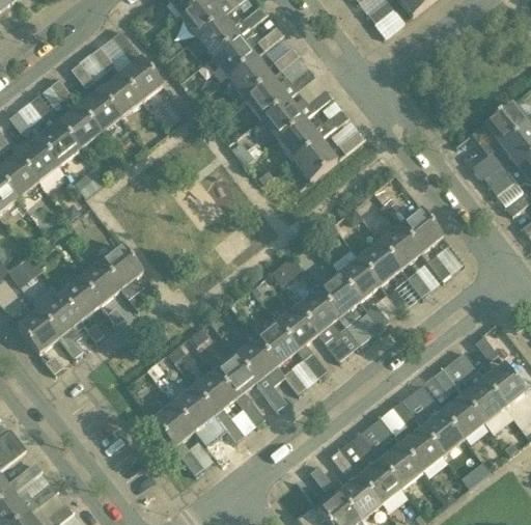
[(0,0),(0,10),(10,2),(8,0),(0,0)]
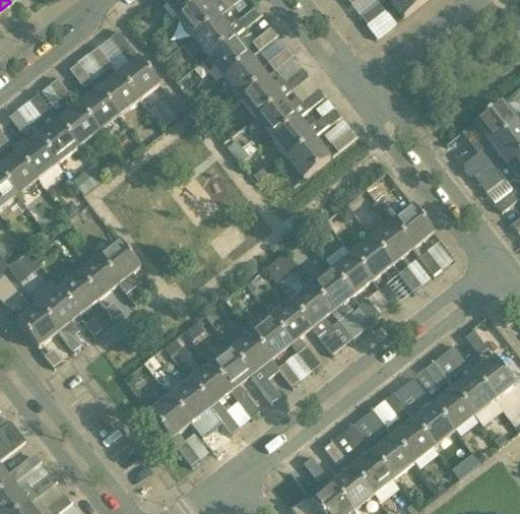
[(176,15),(195,0),(165,0),(176,15)]
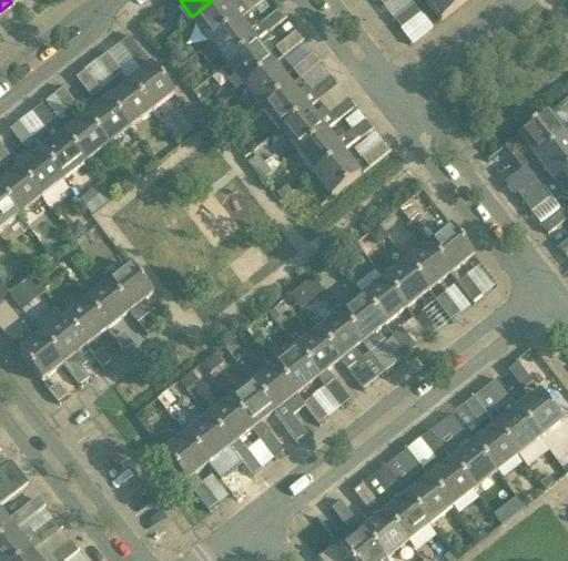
[(213,0),(192,17),(209,39),(239,16),(237,16),(257,0),(227,0),(226,1),(225,0),(213,0)]
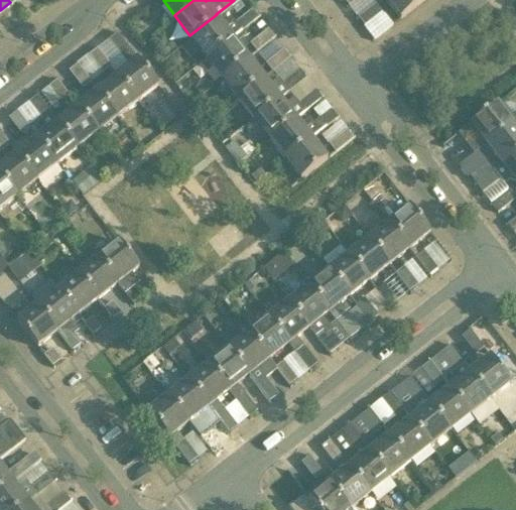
[(375,0),(357,14),(364,22),(382,8),(375,0)]
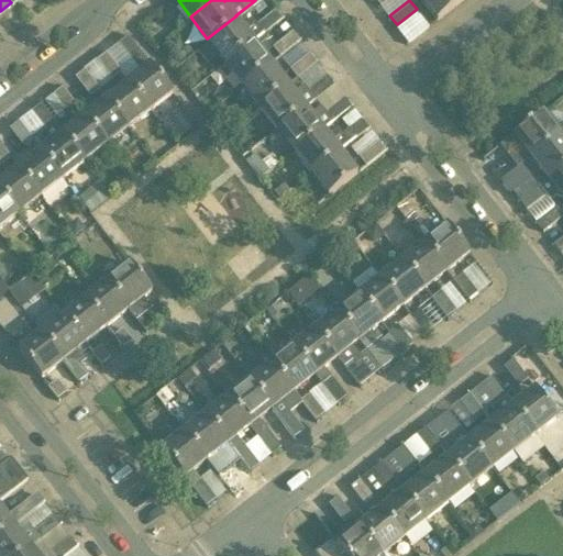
[(423,0),(437,17),(456,0),(423,0)]
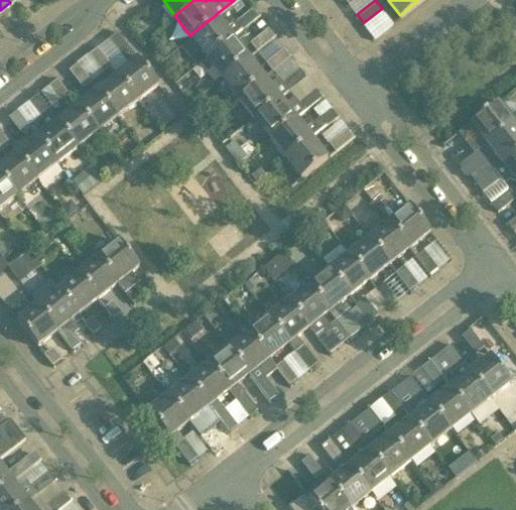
[(217,14),(189,35),(206,54),(232,34),(258,14),(251,6),(234,19),(230,14),(222,21),(217,14)]
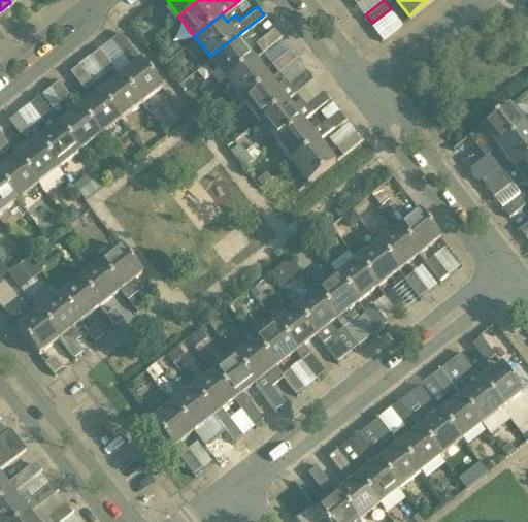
[(273,27),(256,41),(262,50),(281,35),(273,27)]
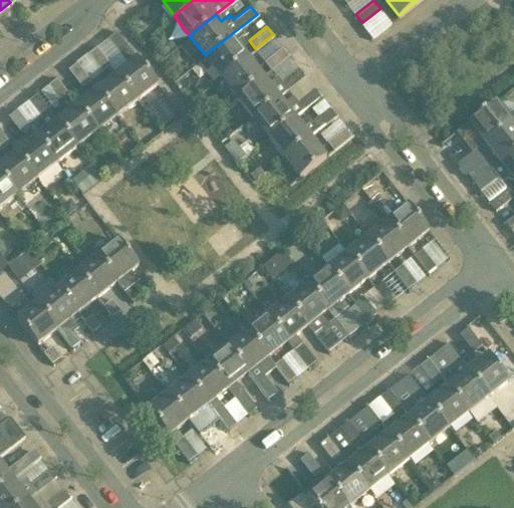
[(116,29),(107,36),(129,61),(137,55),(131,47),(116,29)]
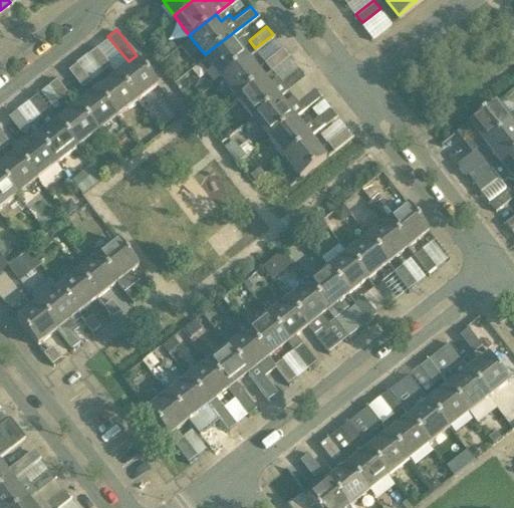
[(231,34),(205,54),(221,74),(247,54),(231,34)]
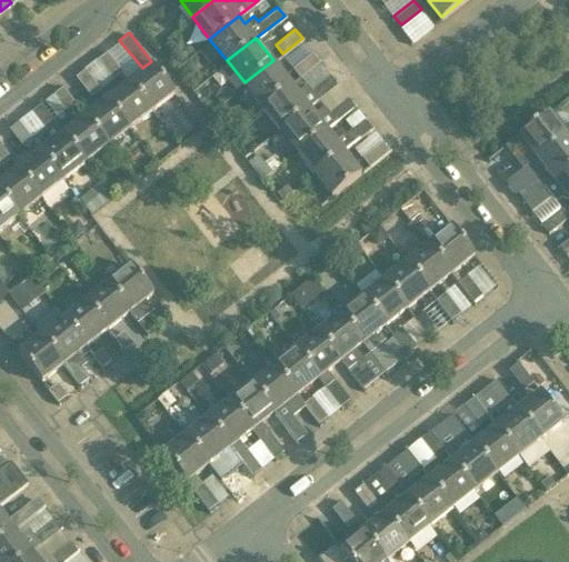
[(98,57),(112,77),(122,69),(107,49),(98,57)]
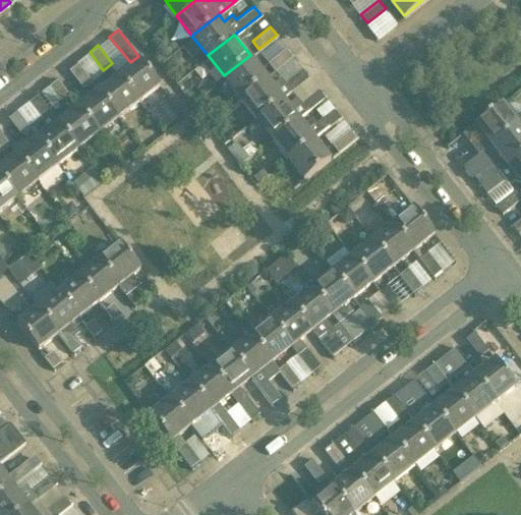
[(286,46),(268,61),(275,68),(292,55),(286,46)]
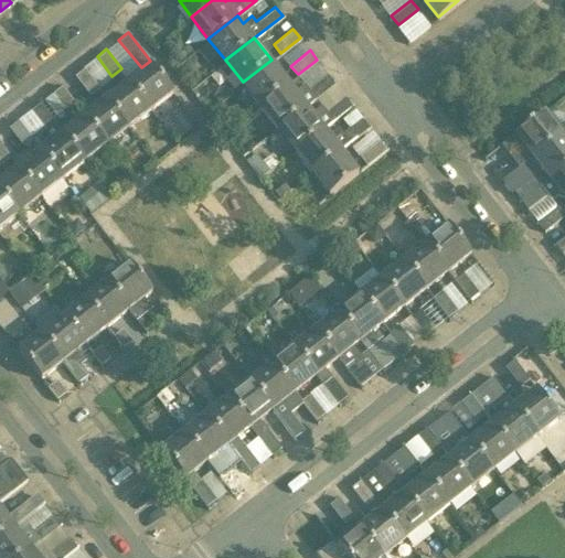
[(272,60),(243,82),(259,104),(289,82),(272,60)]
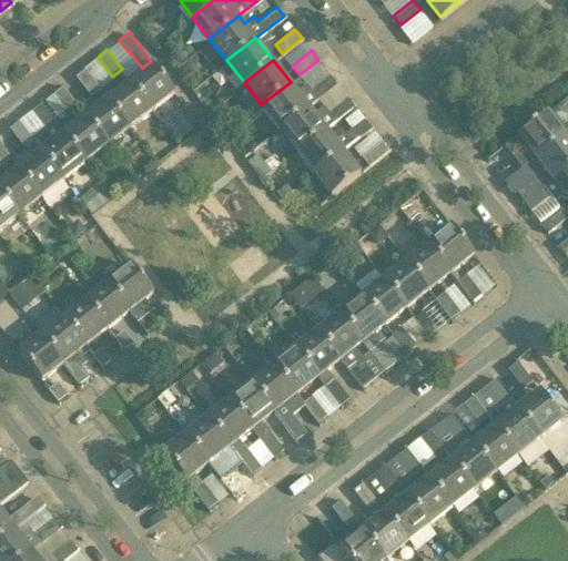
[(174,91),(151,61),(142,68),(128,79),(151,109),(174,91)]
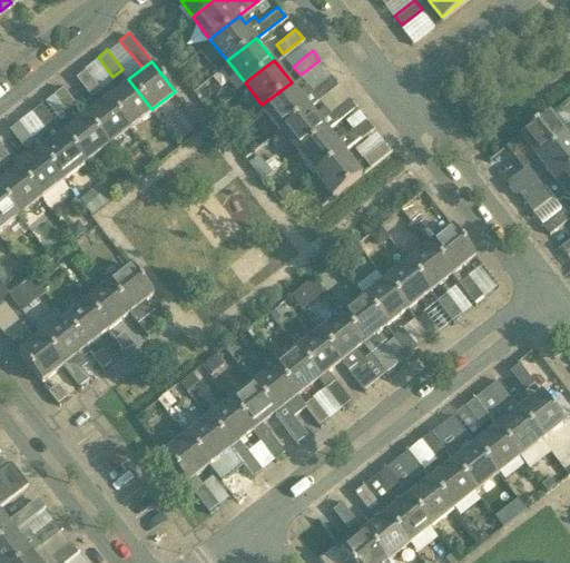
[(76,73),(91,94),(100,87),(85,67),(76,73)]
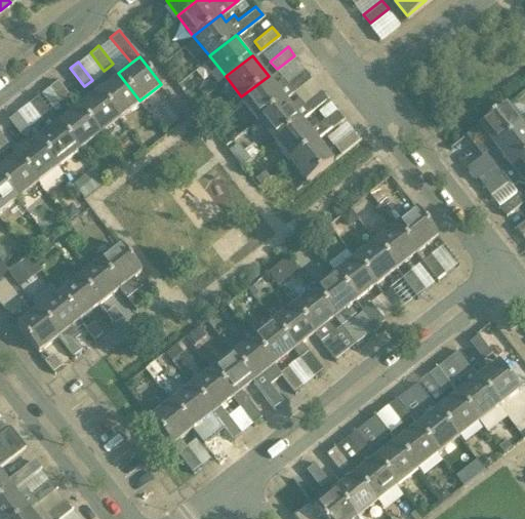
[(269,76),(241,96),(257,118),(284,96),(311,76),(305,68),(286,81),(282,76),(274,83),(269,76)]
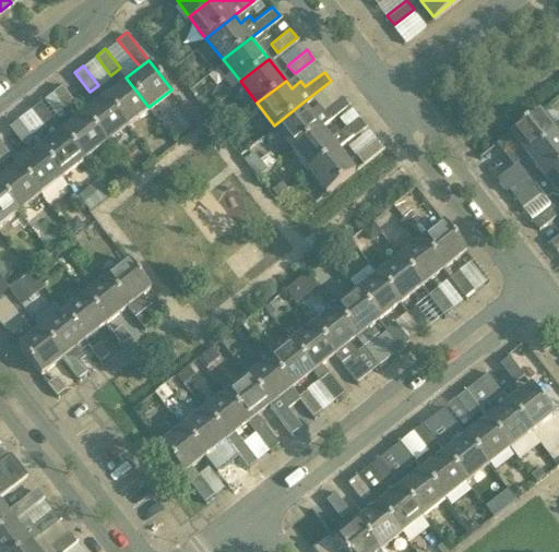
[(127,123),(149,107),(126,78),(104,94),(127,123)]
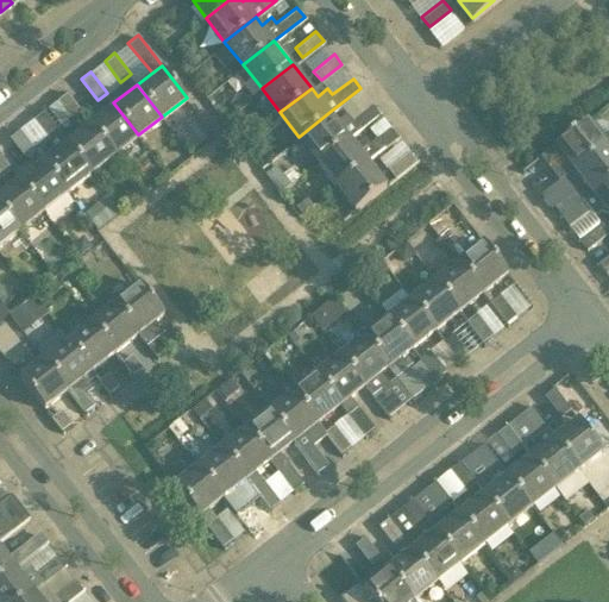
[(57,98),(74,119),(83,111),(67,91),(57,98)]
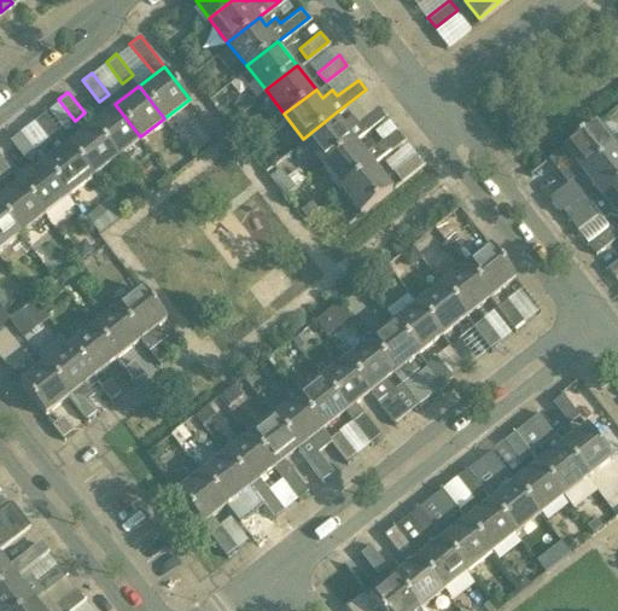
[(140,137),(115,104),(91,123),(116,156),(140,137)]
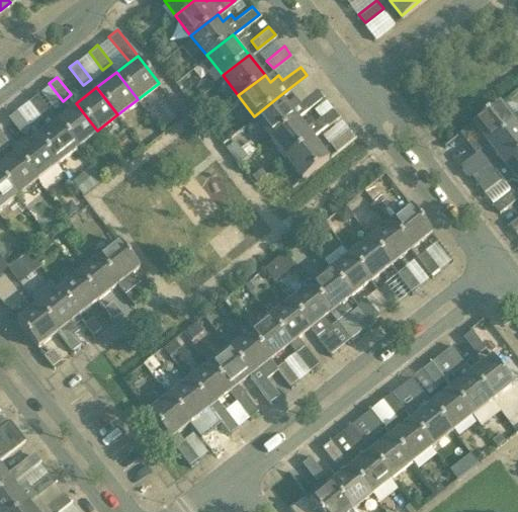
[(280,95),(254,116),(270,137),(296,115),(323,95),(316,87),(298,100),(294,95),(286,102),(280,95)]
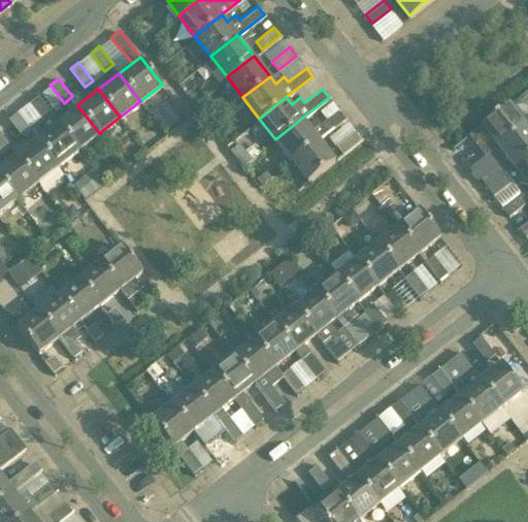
[(45,130),(36,137),(58,165),(78,149),(57,121),(58,121),(37,94),(29,101),(43,118),(39,121),(45,130)]
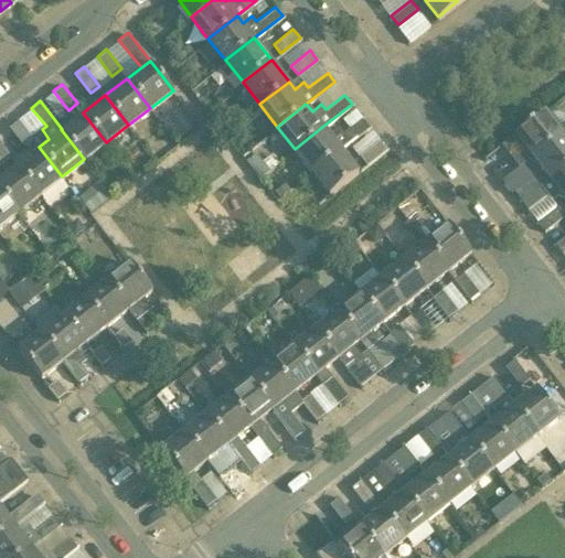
[(515,131),(501,142),(519,163),(528,157),(533,152),(533,153),(562,131),(544,108),(515,131)]
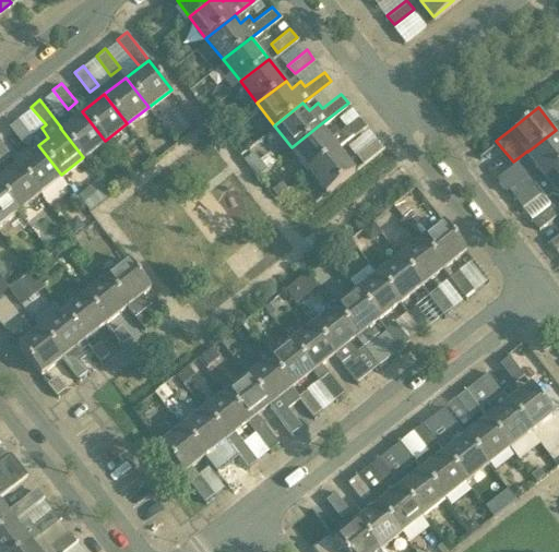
[(83,157),(105,141),(82,111),(61,128),(60,128),(83,157)]
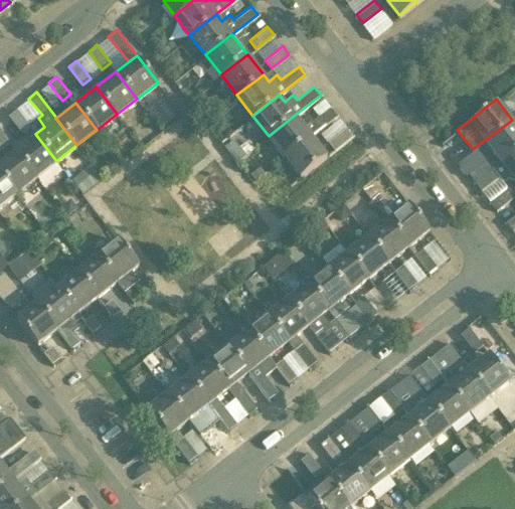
[(300,121),(295,115),(269,136),(284,155),(310,135),(336,115),(330,106),(312,120),(307,115),(300,121)]
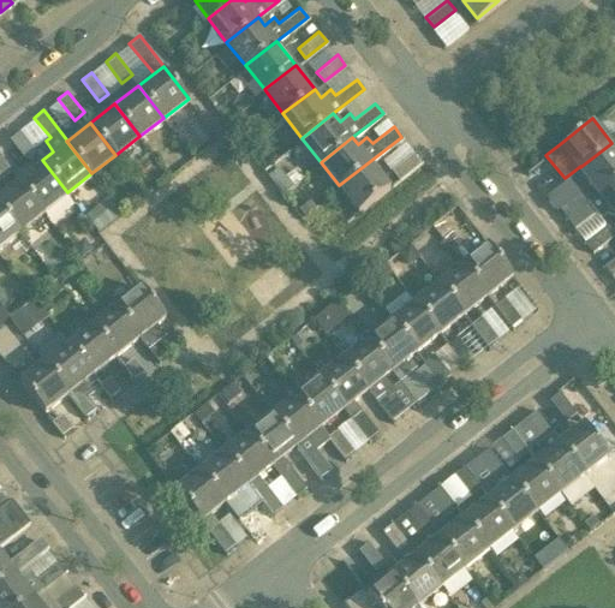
[(10,137),(25,158),(36,150),(19,129),(10,137)]
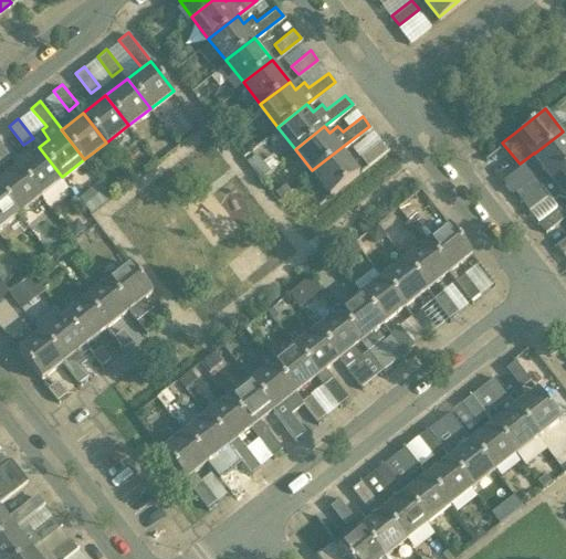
[(565,134),(563,132),(534,154),(551,175),(552,176),(565,164),(565,134)]
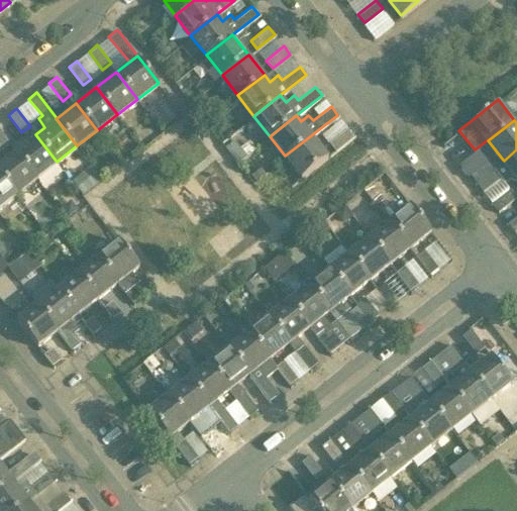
[(329,141),(335,148),(353,134),(346,126),(329,141)]
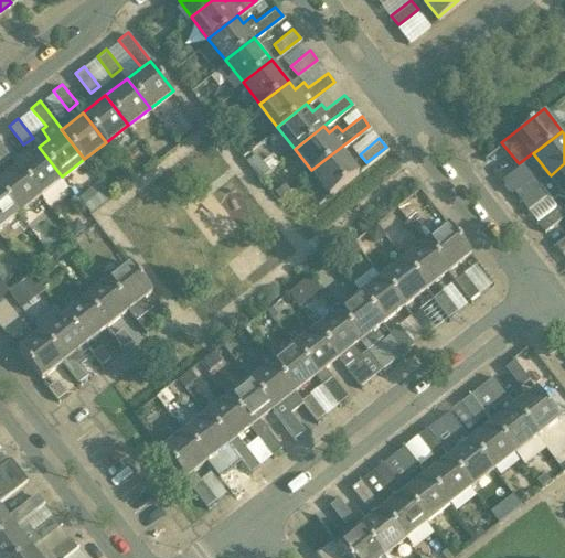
[(0,159),(2,162),(11,156),(0,140),(0,159)]
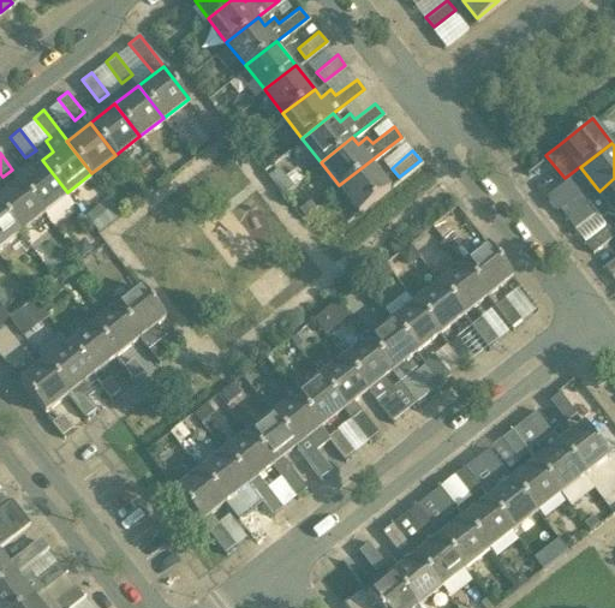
[(43,210),(67,192),(42,160),(18,179),(43,210)]
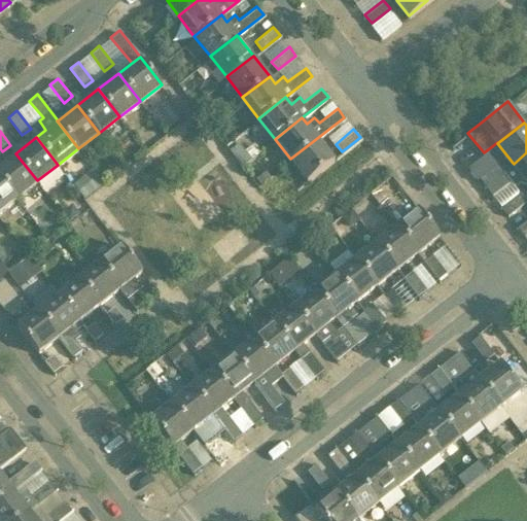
[(335,160),(334,159),(317,138),(290,159),(307,180),(335,160)]
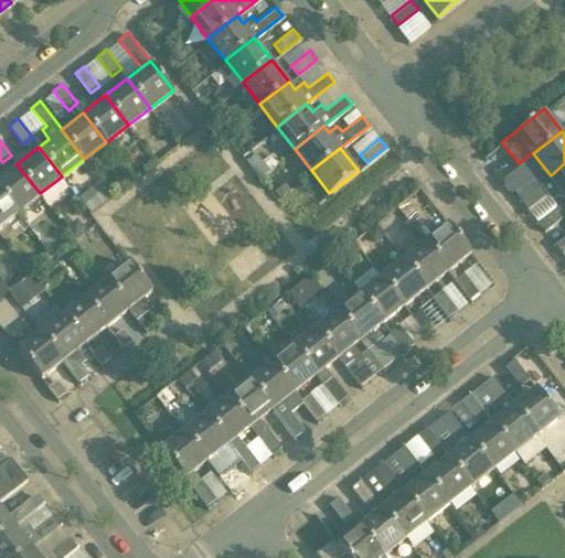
[(269,167),(263,158),(256,149),(246,157),(259,174),(269,167)]
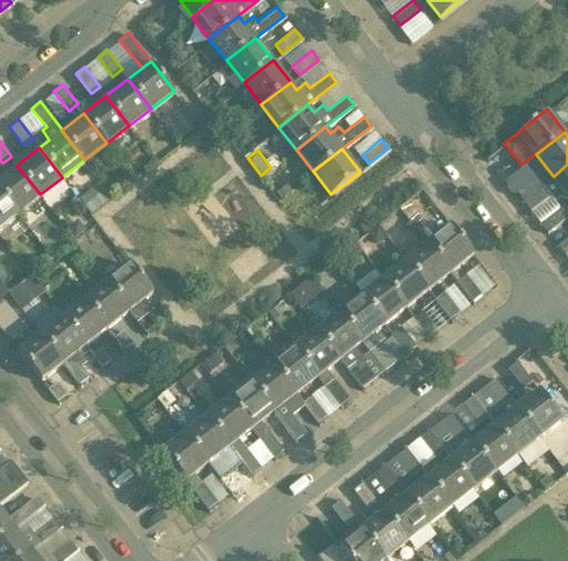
[(504,179),(514,192),(540,171),(530,157),(521,164),(504,179)]
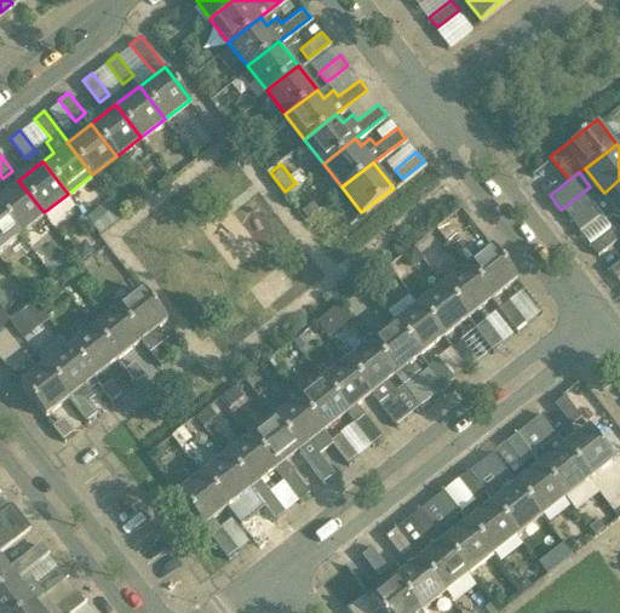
[(619,212),(619,179),(604,193),(603,192),(572,217),(579,228),(601,211),(604,217),(616,208),(619,212)]
